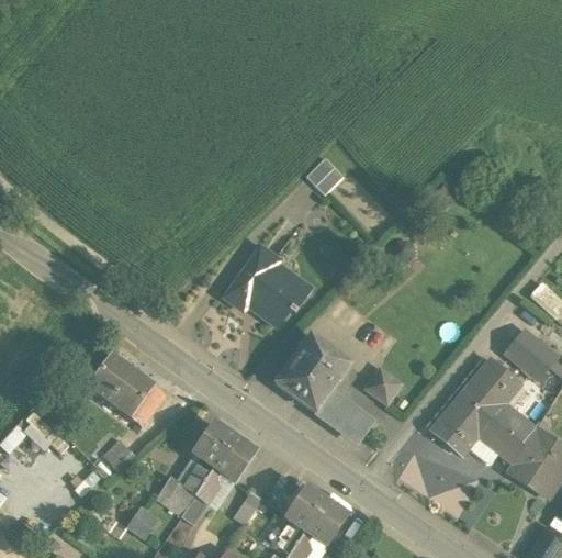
[(324,194),(344,175),(325,156),(305,176),(324,194)]
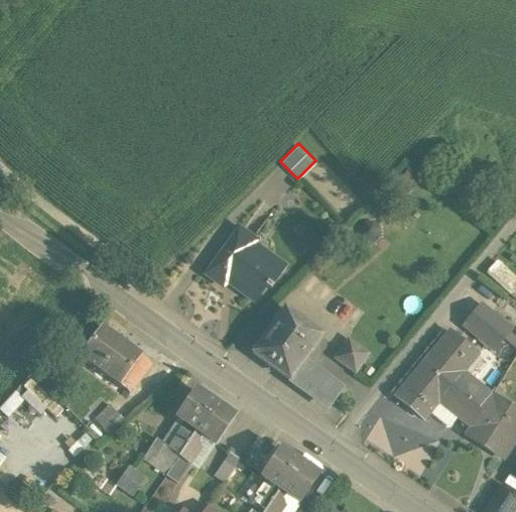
[(270,252),(254,240),(255,238),(239,226),(206,271),(223,283),(229,274),(237,280),(234,284),(254,299),(266,283),(270,286),(272,283),(271,282),(281,269),(266,258),(270,252)]
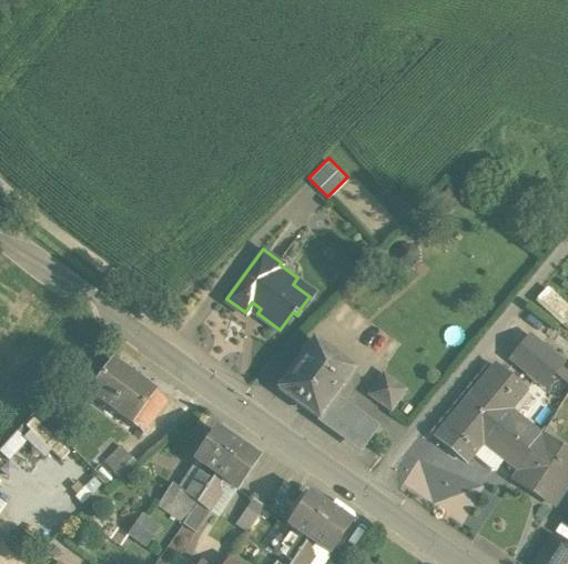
[(314,290),(297,278),(293,284),(310,296),(314,290)]
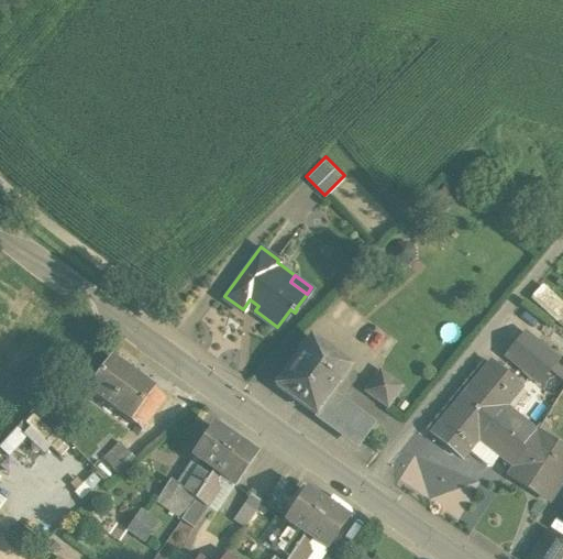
[(526,331),(507,354),(538,379),(556,355),(526,331)]
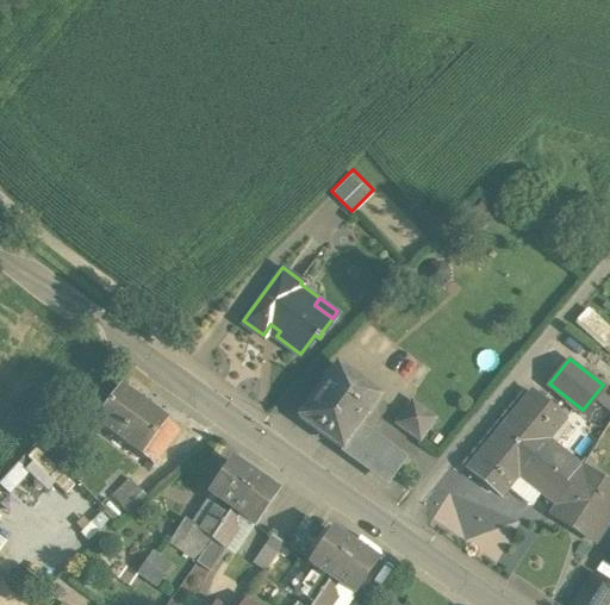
[(379,392),(335,361),(297,413),(341,444),(346,438),(359,420),(379,392)]
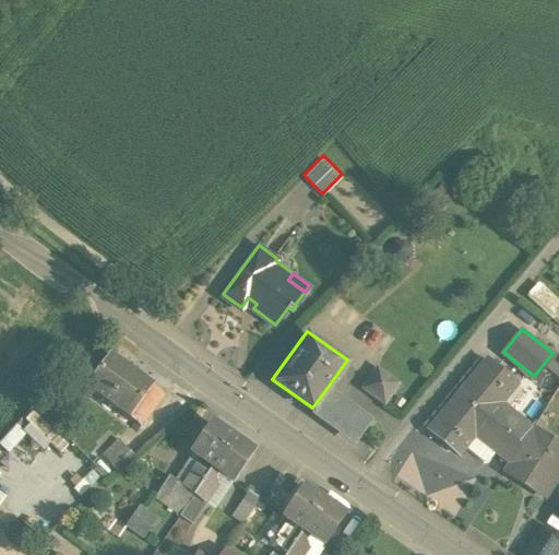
[(152,382),(109,351),(85,384),(129,414),(152,382)]
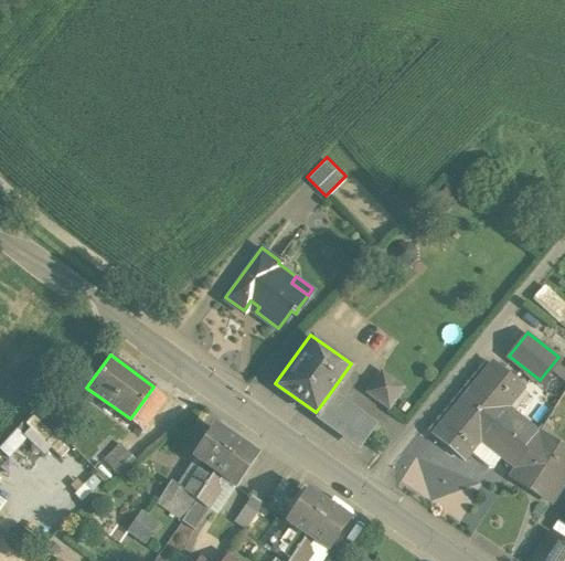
[(522,384),(491,360),(461,397),(489,419),(501,402),(505,405),(505,404),(522,384)]
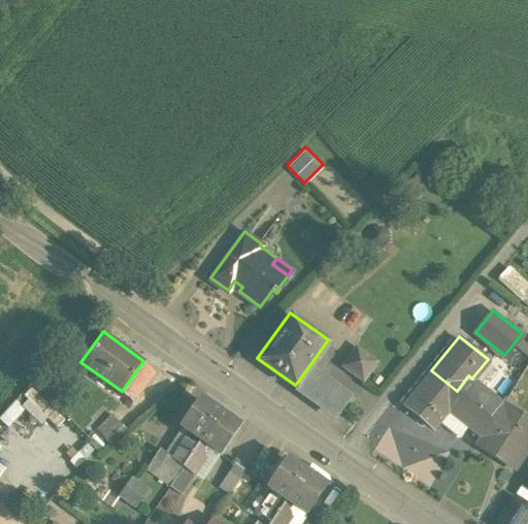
[(378,363),(356,348),(342,369),(365,385),(378,363)]
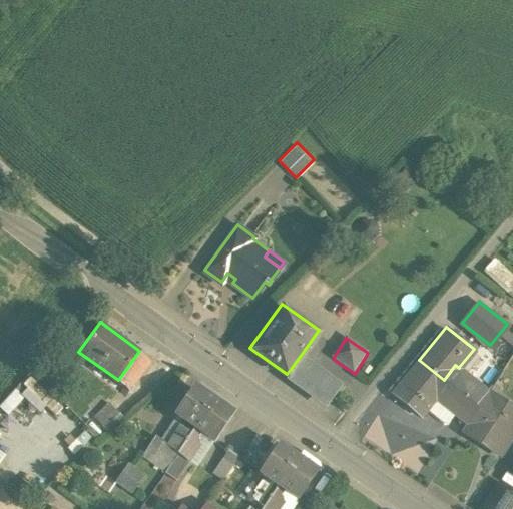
[(139,351),(118,380),(129,388),(150,359),(139,351)]
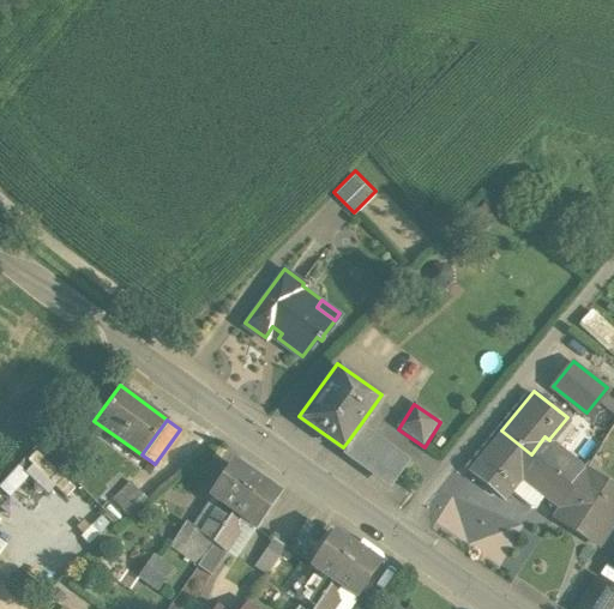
[(408,457),(361,423),(348,441),(396,475),(408,457)]
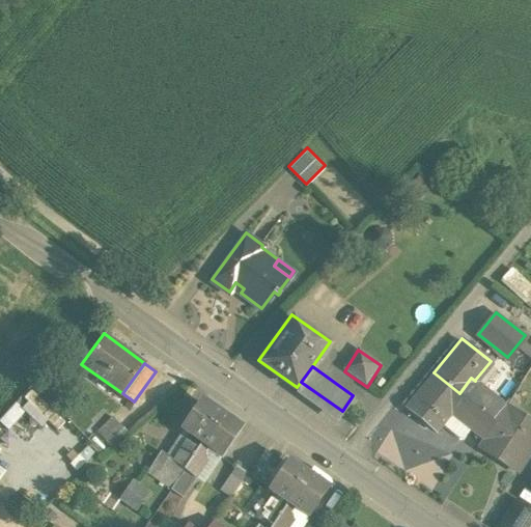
[(434,372),(406,406),(435,430),(441,422),(450,411),(450,410),(447,408),(459,393),(434,372)]
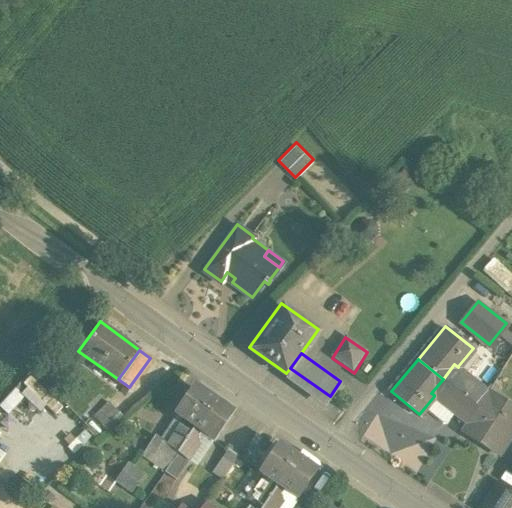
[(458,367),(454,364),(443,379),(466,398),(476,406),(487,389),(458,366),(458,367)]
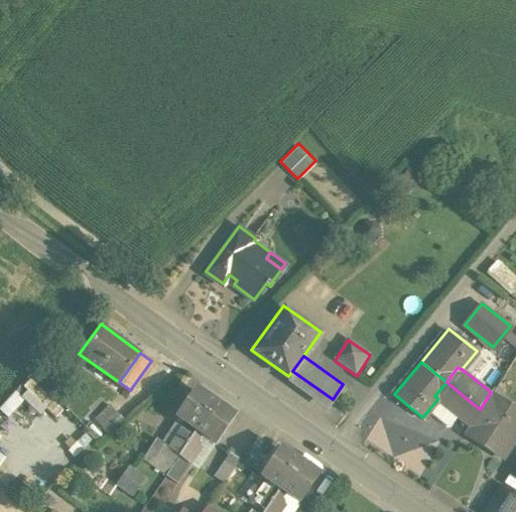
[(333,399),(292,371),(288,376),(329,404),(333,399)]
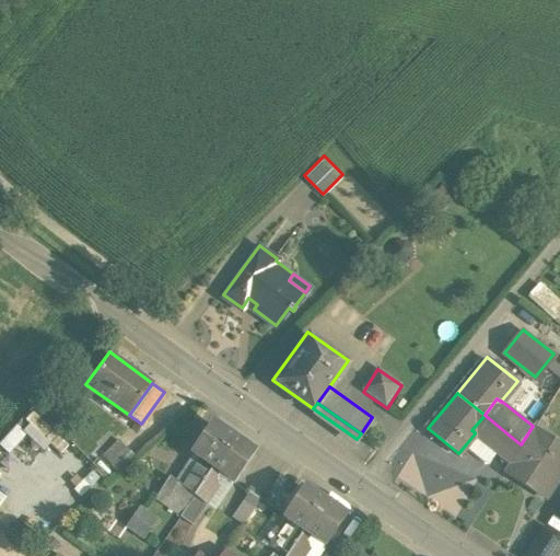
[(510,436),(485,415),(471,430),(475,432),(475,433),(494,450),(497,452),(510,436)]
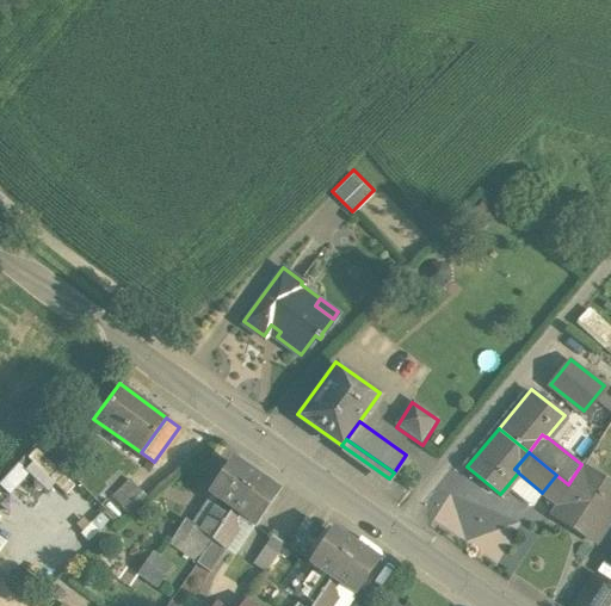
[(254,474),(232,458),(209,492),(224,502),(232,507),(254,474)]
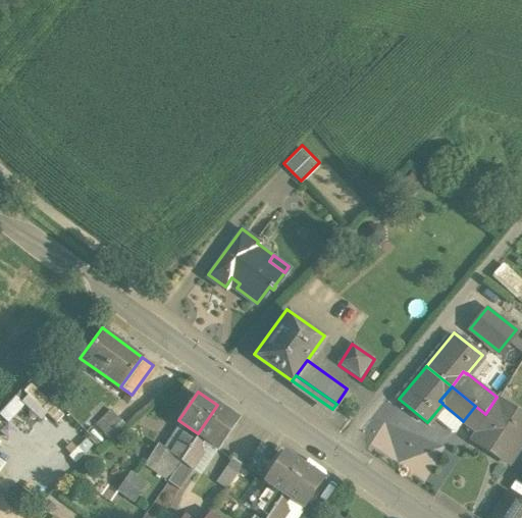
[(521,438),(521,413),(497,397),(485,414),(475,430),(471,437),(508,461),(521,438)]
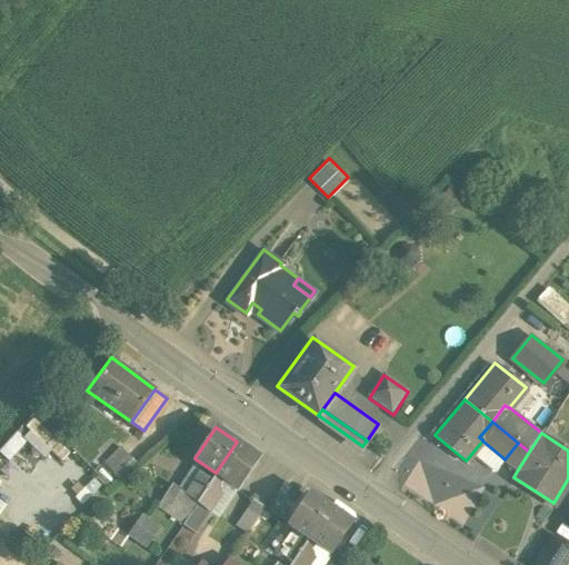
[(502,457),(482,440),(472,453),(490,467),(495,467),(502,457)]
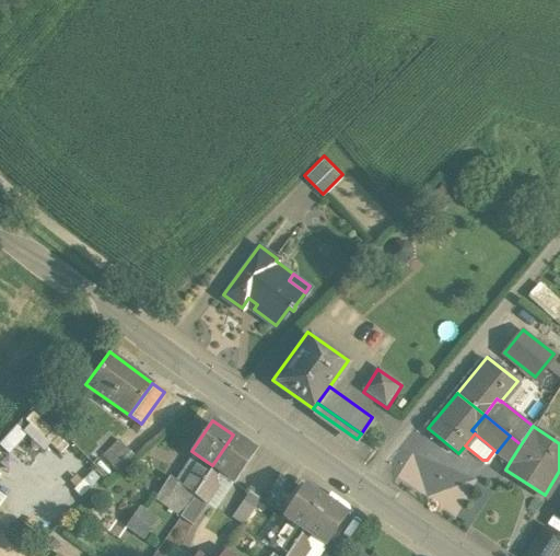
[(233,435),(212,465),(219,471),(233,481),(254,450),(233,435)]
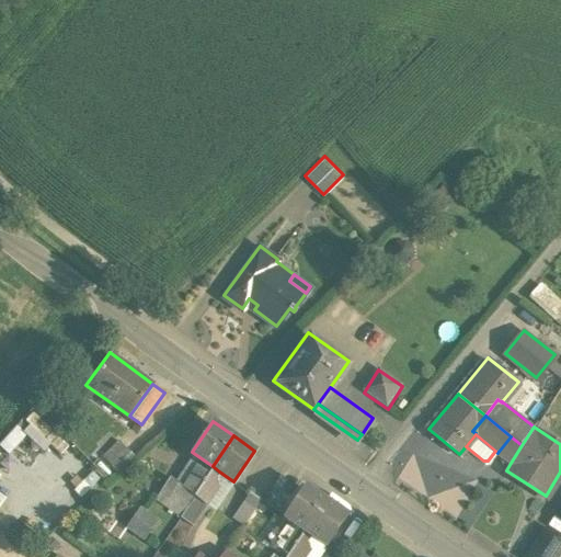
[(511,436),(497,453),(511,463),(522,445),(511,436)]
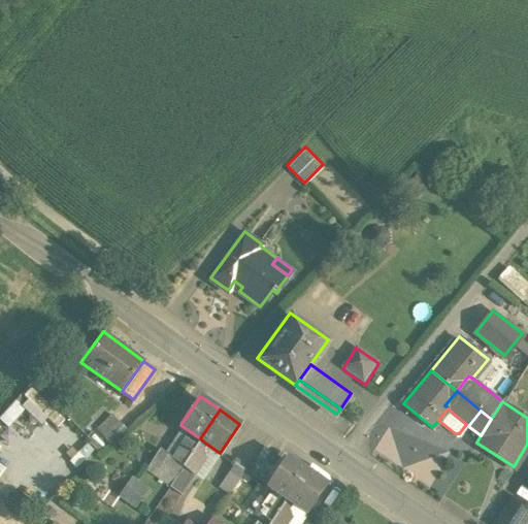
[(126,434),(113,421),(99,434),(112,448),(126,434)]
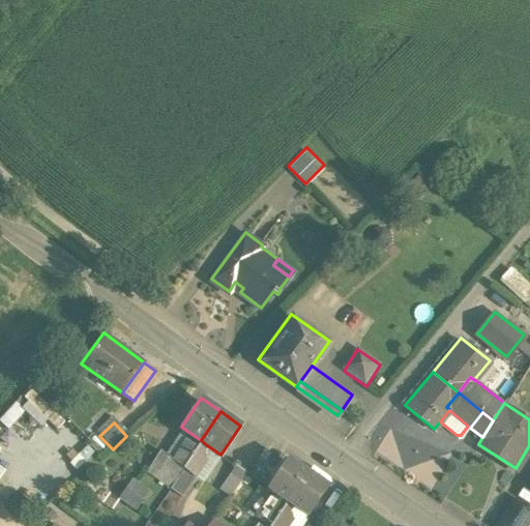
[(189,440),(184,441),(173,459),(183,466),(201,440),(195,436),(190,441),(189,440)]
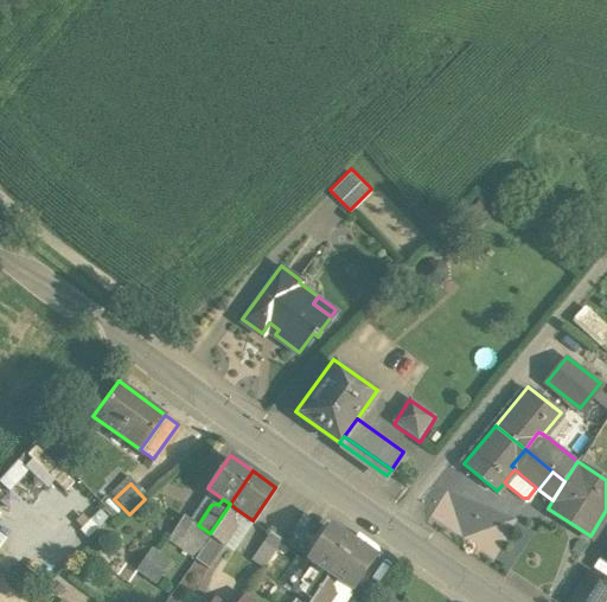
[(230,504),(210,533),(222,542),(236,522),(235,516),(234,514),(237,510),(230,504)]
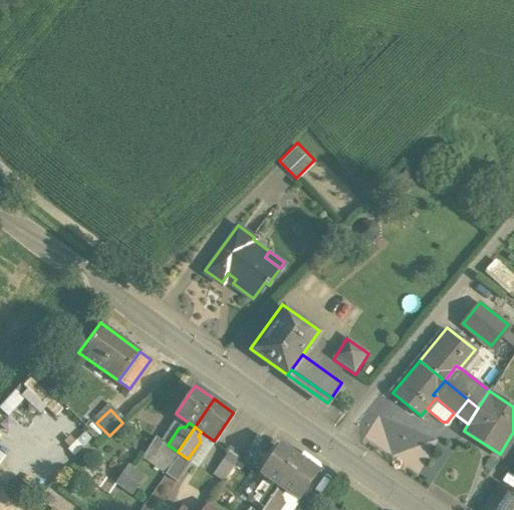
[(168,445),(148,431),(134,450),(155,464),(147,473),(158,481),(178,452),(168,445)]
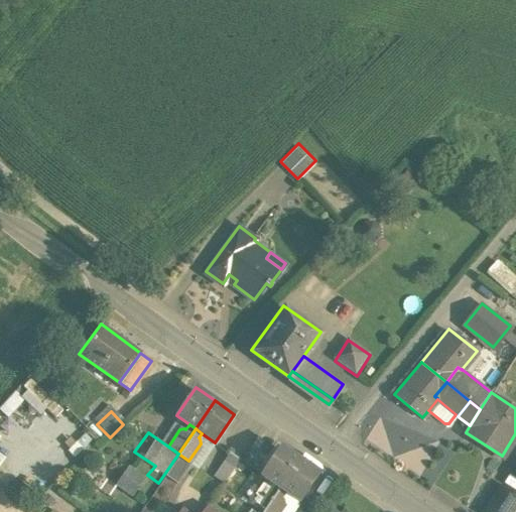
[(279,445),(260,474),(273,483),(279,487),(298,459),(279,445)]
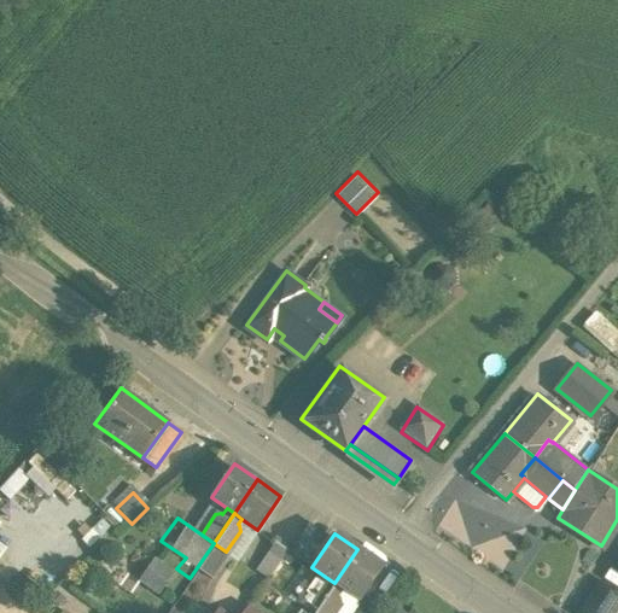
[(287,553),(274,544),(255,574),(268,583),(287,553)]
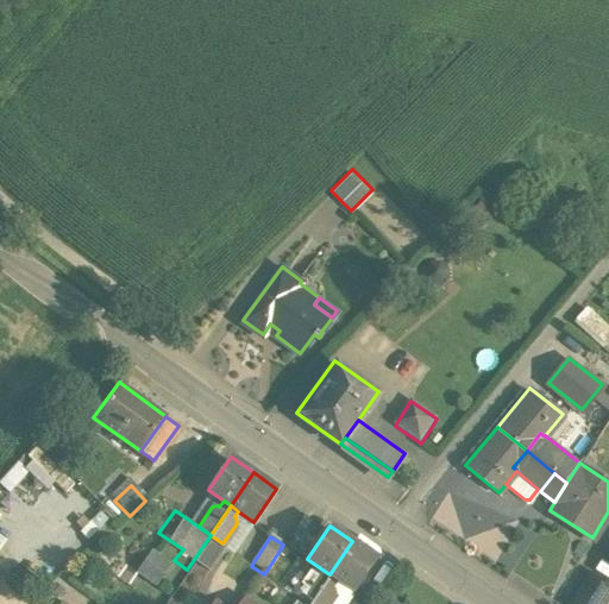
[(352,541),(330,574),(337,579),(352,591),(376,558),(352,541)]
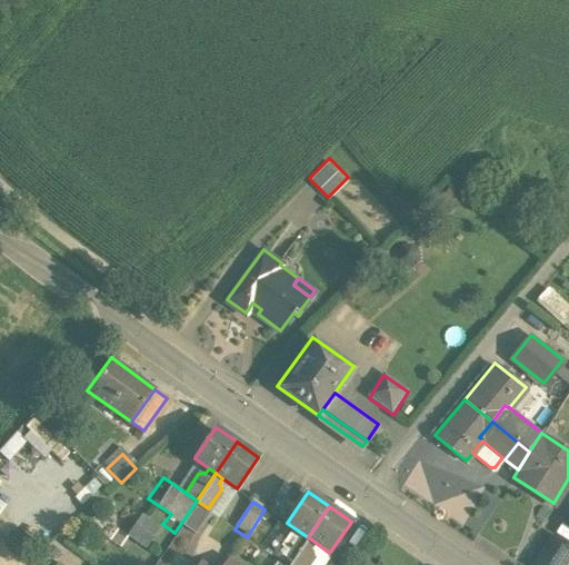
[(159,532),(141,519),(131,533),(149,545),(159,532)]
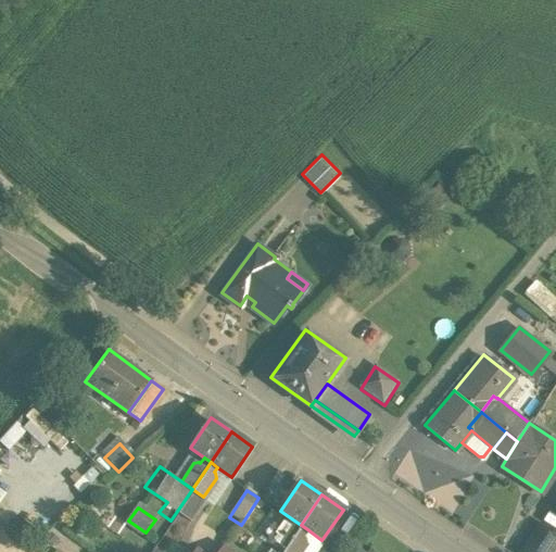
[(290,525),(283,526),(270,544),(281,551),(301,525),(294,521),(291,526),(290,525)]
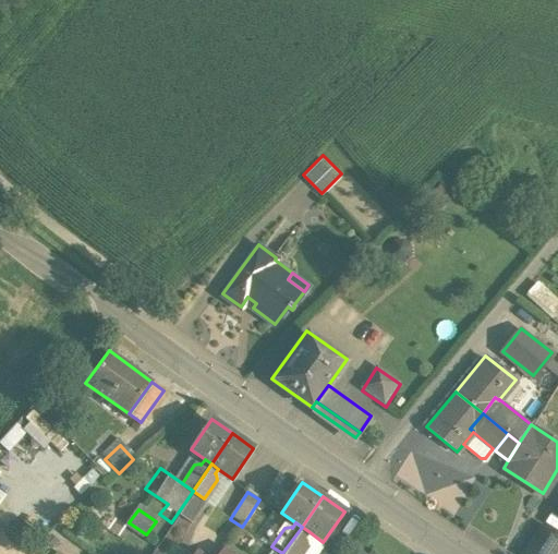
[(557,533),(541,522),(522,550),(529,553),(553,553),(557,546),(557,533)]
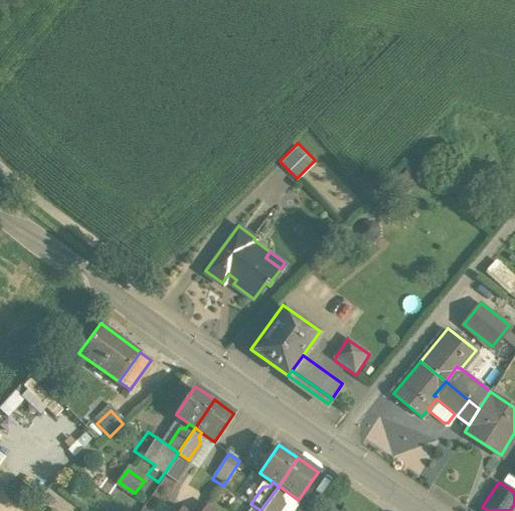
[(279,486),(261,510),(276,510),(284,500),(283,496),(282,495),(285,490),(279,486)]
